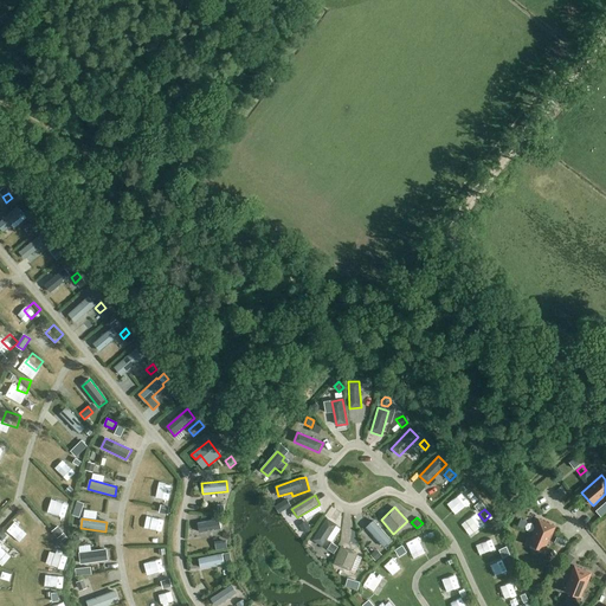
[(326,519),(313,541),(322,547),(335,524),(326,519)]
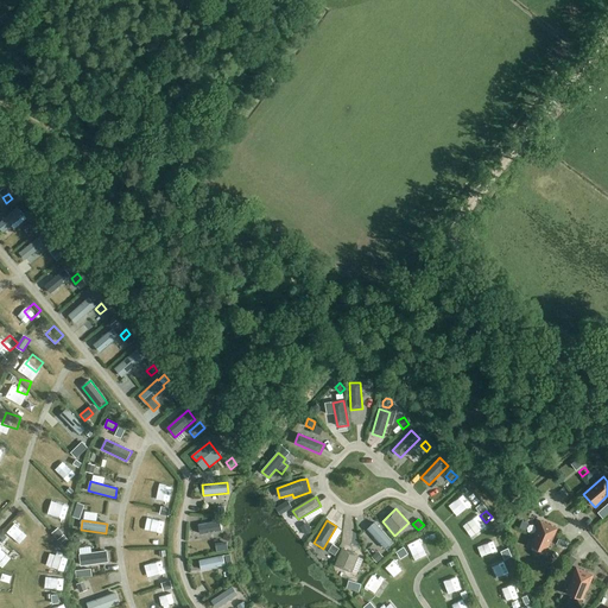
[(201,534),(222,531),(221,521),(198,525),(201,534)]
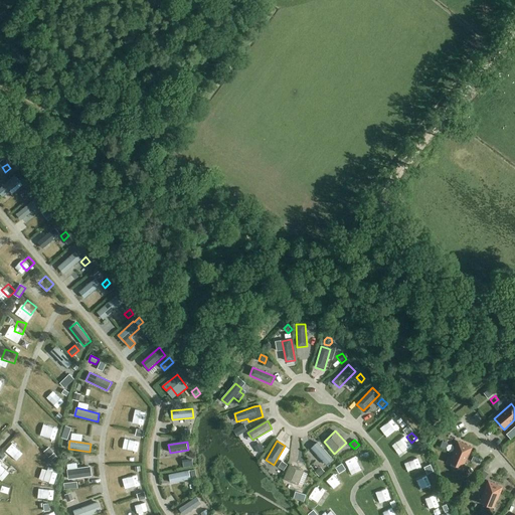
[(448,444),(442,442),(440,447),(446,450),(448,444)]
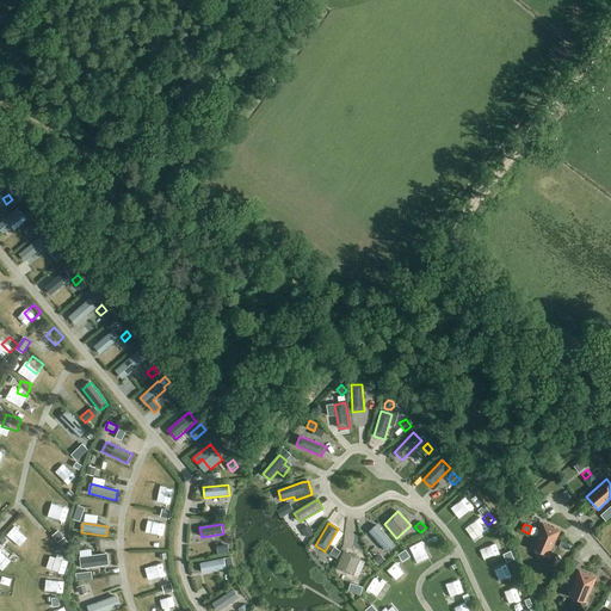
[(548,556),(559,531),(543,524),(532,549),(548,556)]
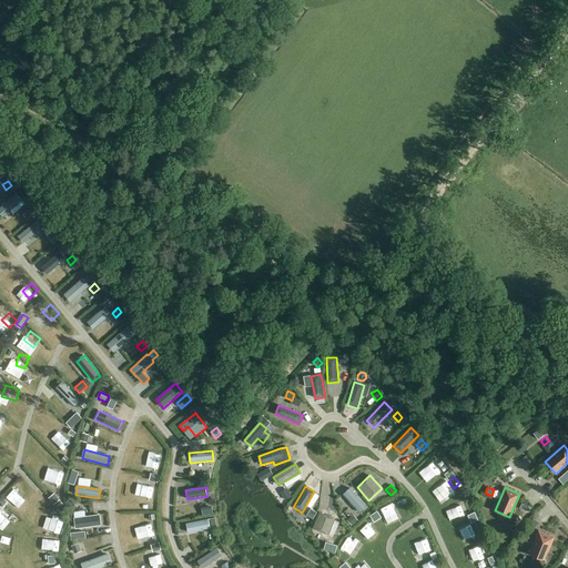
[(287,488),(281,492),(286,500),(292,496),(287,488)]
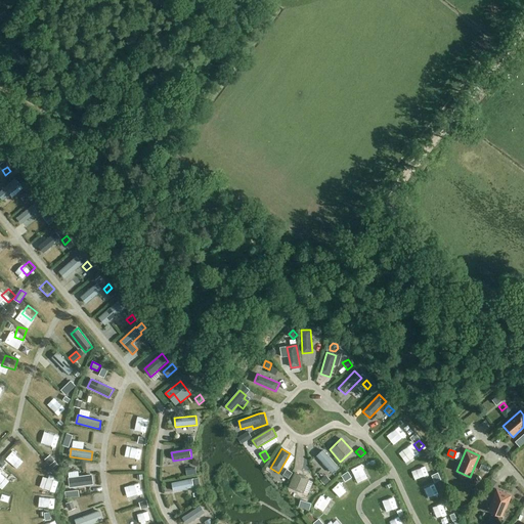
[(322,450),(315,456),(331,474),(338,468),(322,450)]
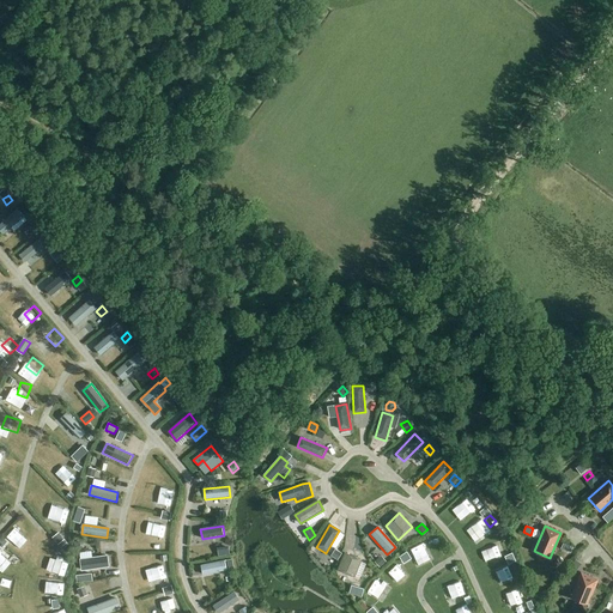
[(64,539),(59,533),(52,538),(58,544),(64,539)]
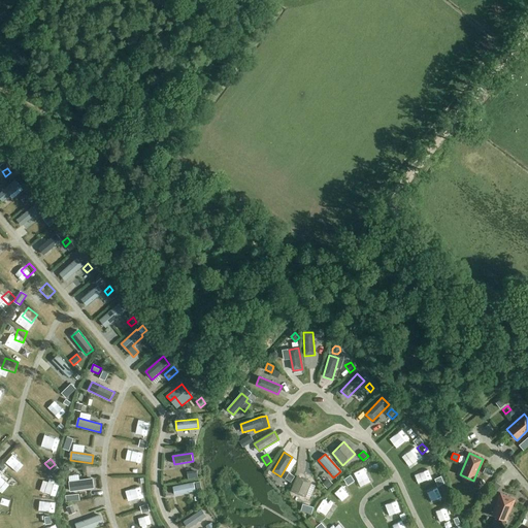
[(368,469),(359,474),(361,479),(370,474),(368,469)]
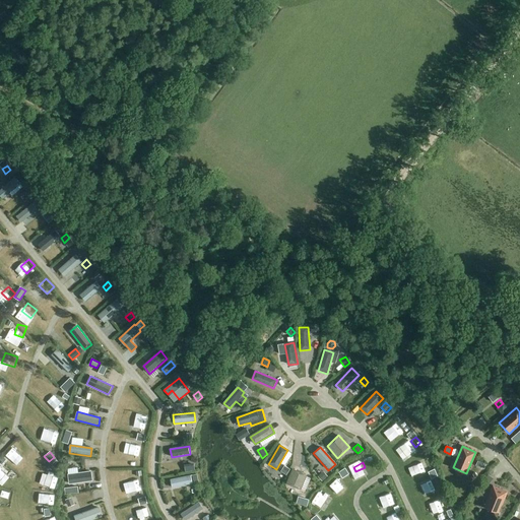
[(284,466),(280,471),(286,475),(289,469),(284,466)]
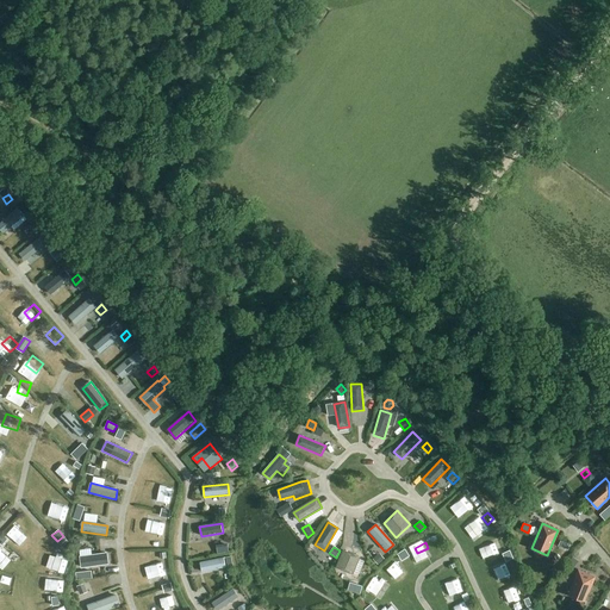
[(342,549),(335,567),(352,574),(360,558),(342,549)]
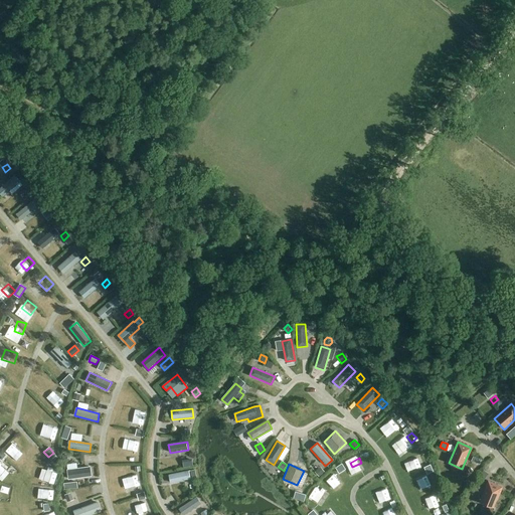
[(68,480),(92,477),(91,467),(67,470),(68,480)]
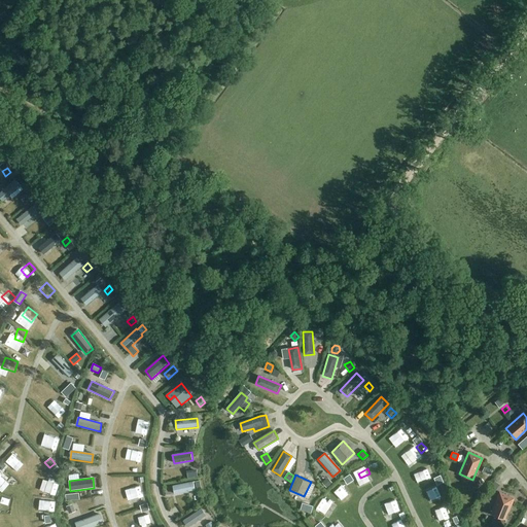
[(327,478),(322,483),(326,488),(331,483),(327,478)]
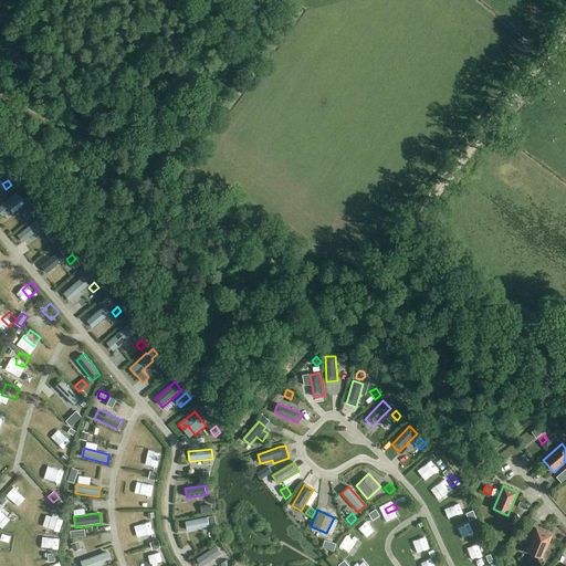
[(531,516),(527,522),(533,526),(536,521),(531,516)]
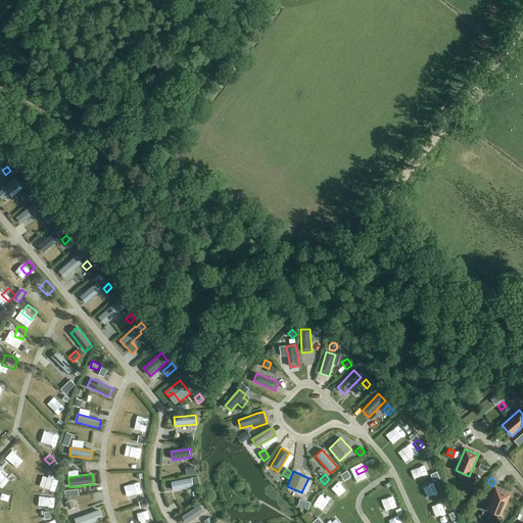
[(174,490),(194,486),(192,478),(172,483),(174,490)]
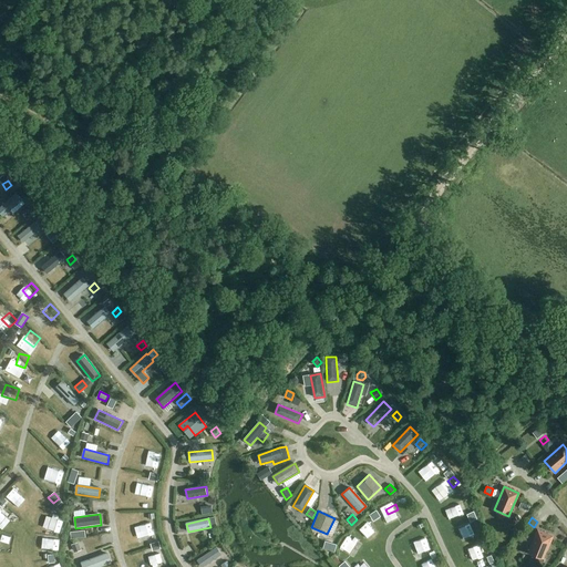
[(477,518),(470,522),(474,532),(482,528),(477,518)]
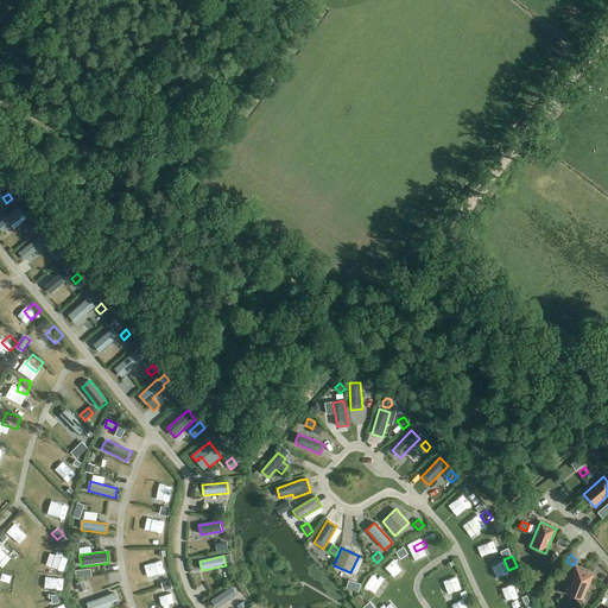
[(172,557),(160,558),(163,572),(175,570),(172,557)]
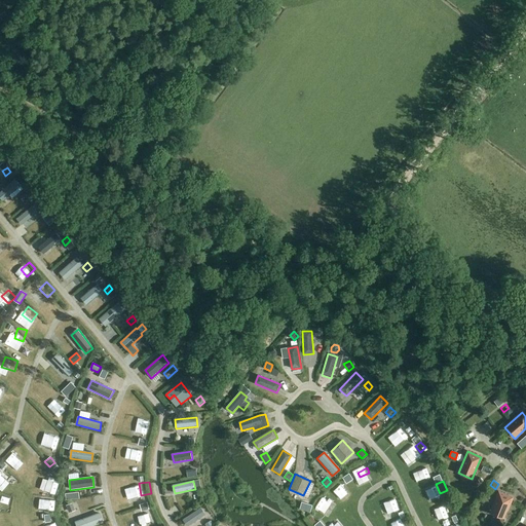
[(503,518),(506,511),(508,511),(514,497),(498,491),(492,504),(494,504),(490,513),(503,518)]
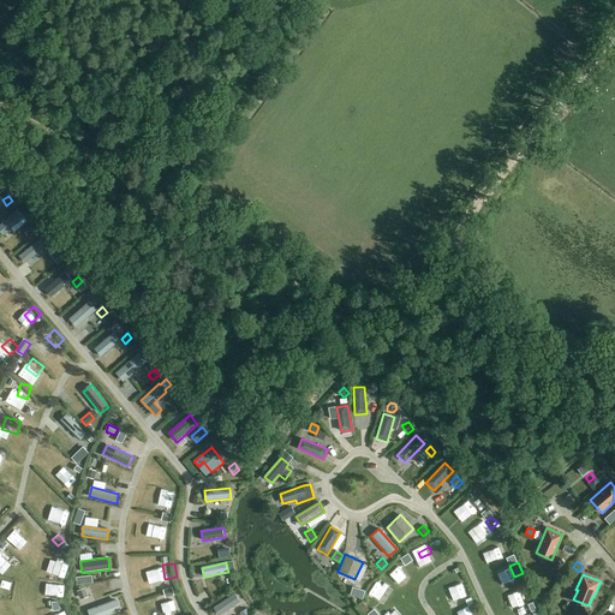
[(165,598),(173,596),(171,589),(162,591),(165,598)]
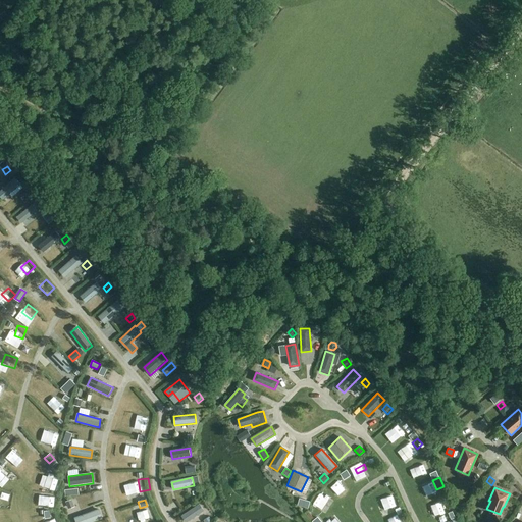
[(145,507),(148,515),(157,512),(155,504),(145,507)]
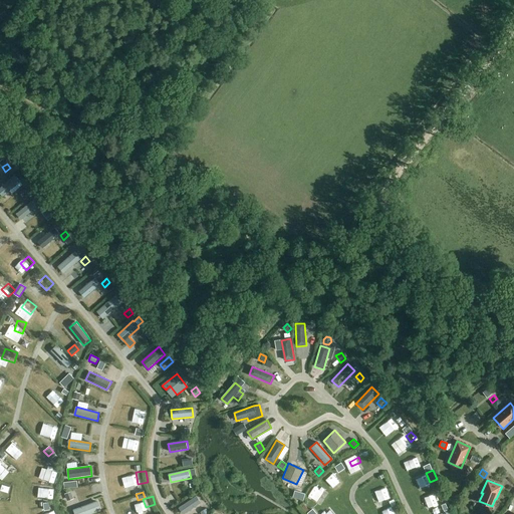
[(182,513),(184,513),(201,503),(197,497),(179,508),(182,513)]
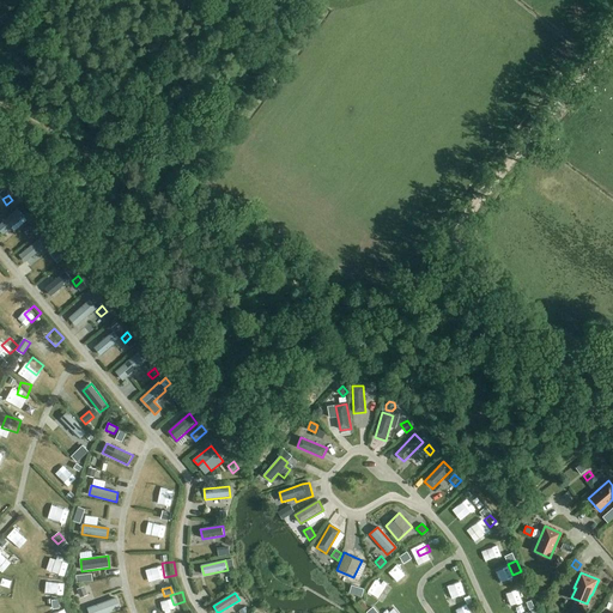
[(116,598),(87,608),(89,612),(108,612),(120,608),(116,598)]
